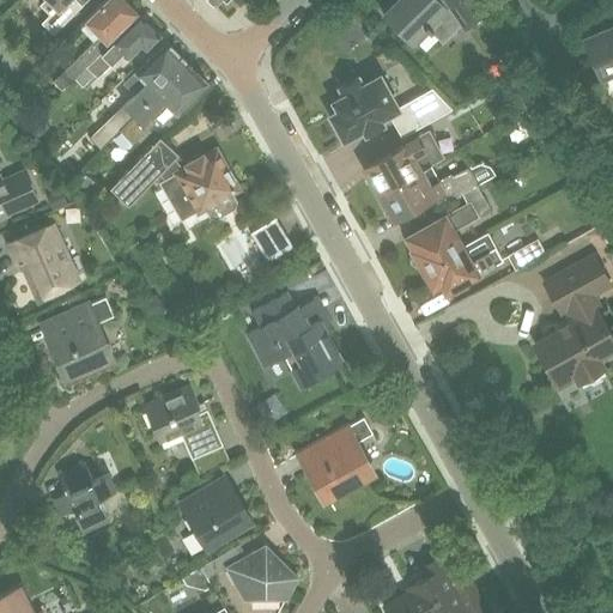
[(77,0),(44,0),(41,5),(49,14),(41,23),(53,35),(82,6),(77,0)]
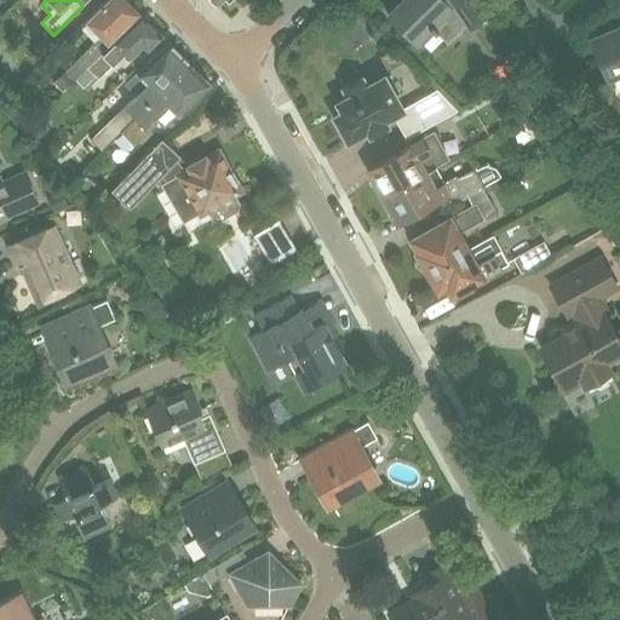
[(108,41),(138,12),(126,0),(105,0),(87,19),(101,34),(52,81),(63,91),(89,67),(109,46),(108,41)]
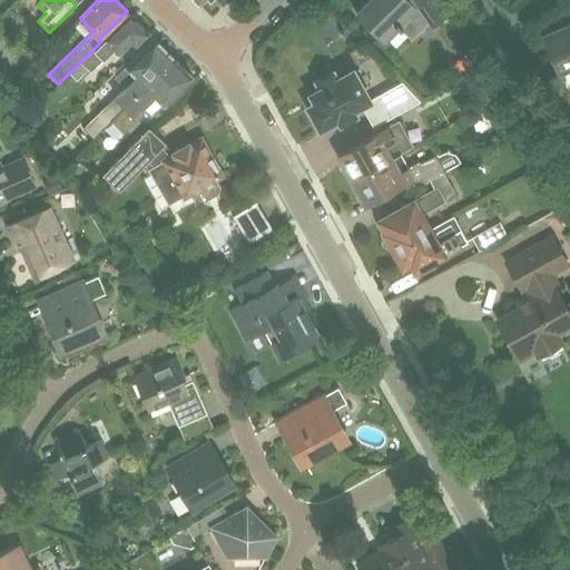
[(369,0),(356,13),(382,40),(385,37),(389,41),(403,27),(399,23),(406,16),(412,21),(415,18),(422,12),(432,27),(451,13),(441,0),(369,0)]
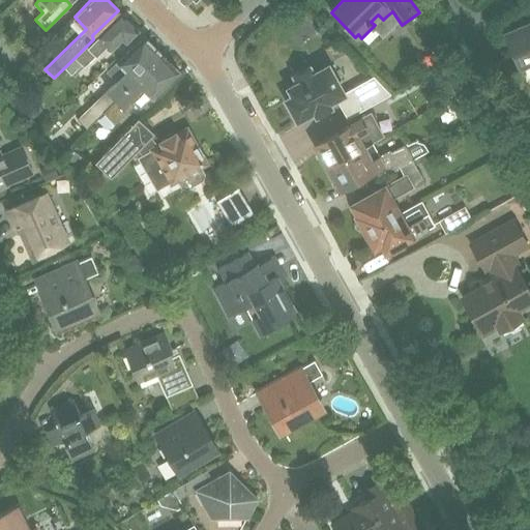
[(529,0),(527,0),(529,6),(529,23),(502,35),(517,69),(529,63),(529,0)]
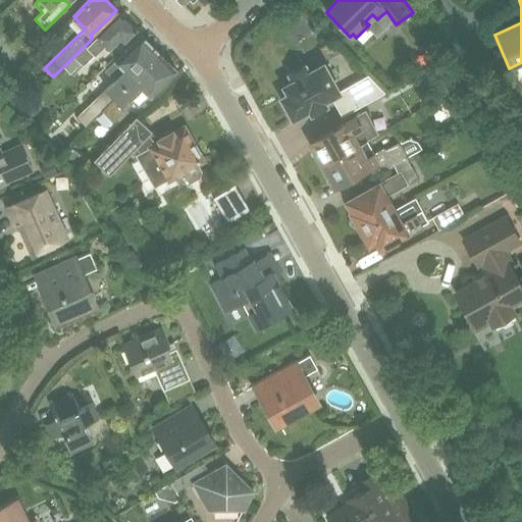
[(119,12),(92,39),(74,56),(81,63),(83,64),(104,43),(109,49),(120,38),(124,42),(137,30),(119,12)]
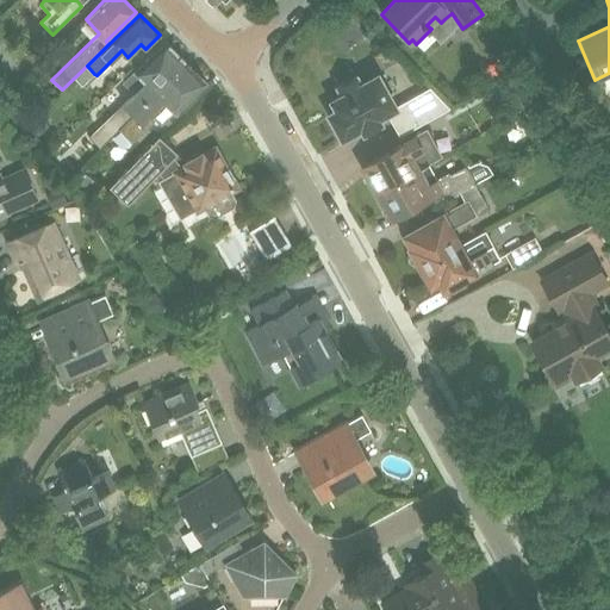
[(123,104),(132,113),(185,61),(165,41),(135,70),(124,81),(134,92),(123,104)]
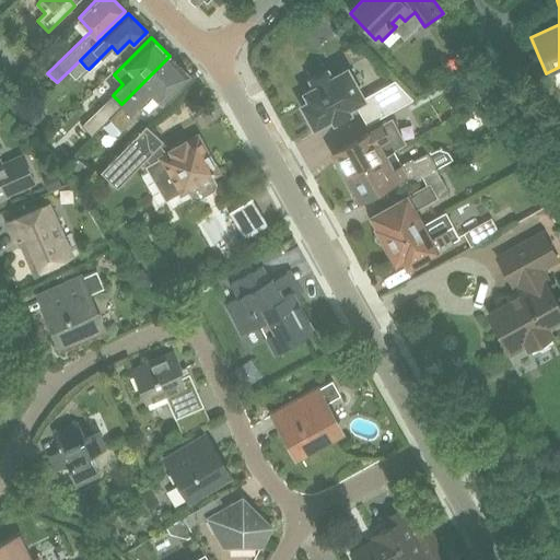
[(161,103),(189,76),(170,56),(121,104),(113,113),(91,135),(98,143),(151,92),(161,103)]
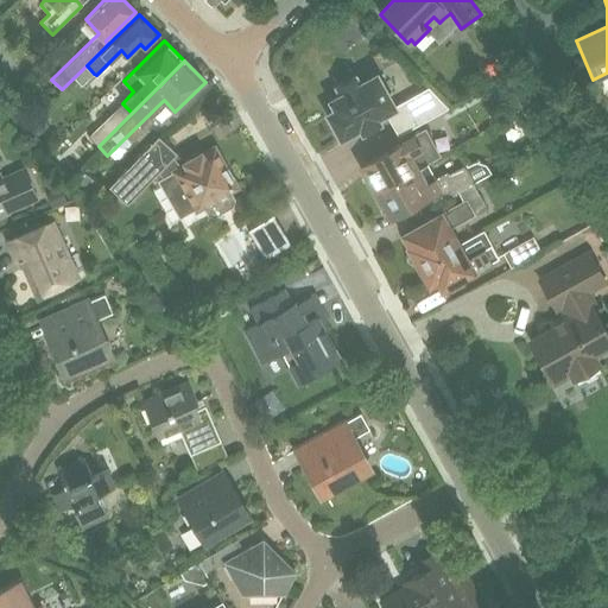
[(328,114),(342,138),(343,137),(360,127),(363,132),(380,122),(380,121),(378,118),(386,113),(399,137),(419,125),(436,115),(449,108),(429,88),(394,107),(378,75),(360,84),(355,77),(337,87),(342,95),(331,101),(333,103),(335,107),(336,111),(329,114),(328,114)]
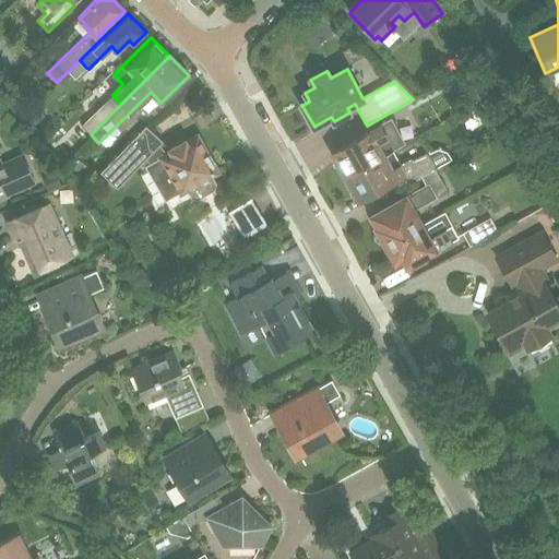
[(82,125),(91,134),(113,113),(104,104),(82,125)]
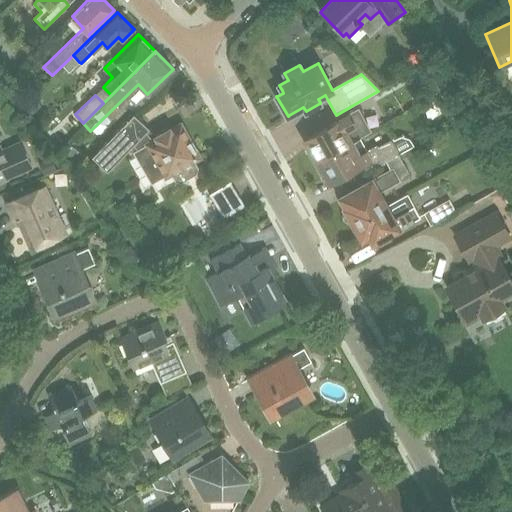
[(33,98),(24,107),(32,115),(41,106),(33,98)]
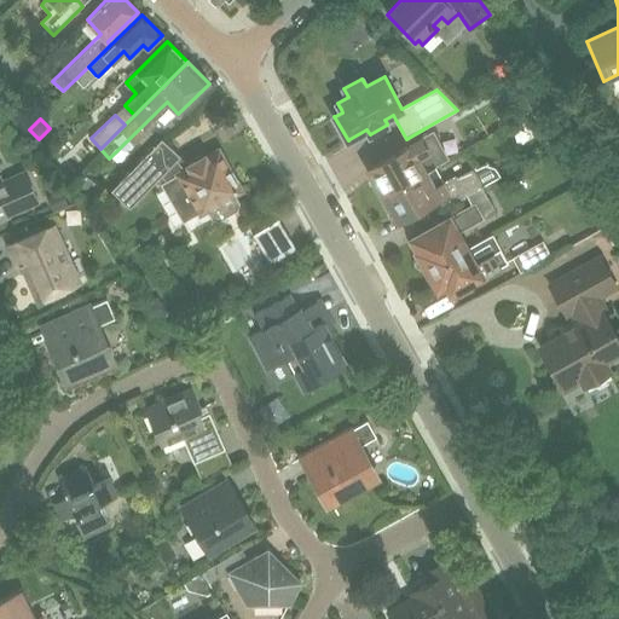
[(236,184),(237,179),(232,171),(229,169),(227,169),(217,152),(206,158),(204,156),(189,165),(190,167),(185,171),(177,161),(180,157),(161,138),(111,190),(129,208),(162,175),(167,181),(162,184),(183,220),(206,207),(212,218),(218,220),(237,209),(238,203),(232,192),(237,189),(235,184),(236,184)]
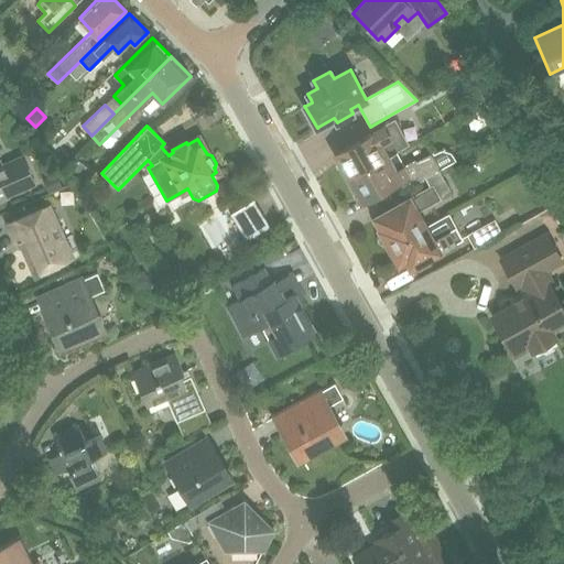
[(348,179),(398,152),(384,128),(336,154),(348,179)]
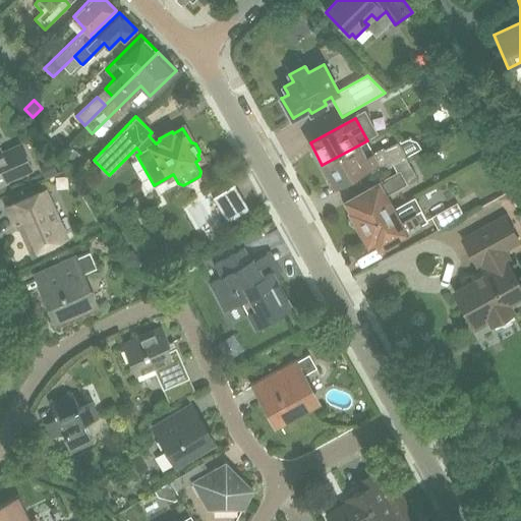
[(395,164),(404,159),(420,150),(419,147),(417,143),(414,142),(410,141),(407,140),(404,141),(384,152),(383,149),(374,154),(367,140),(322,165),(334,187),(372,167),(373,169),(379,166),(382,171),(395,164)]
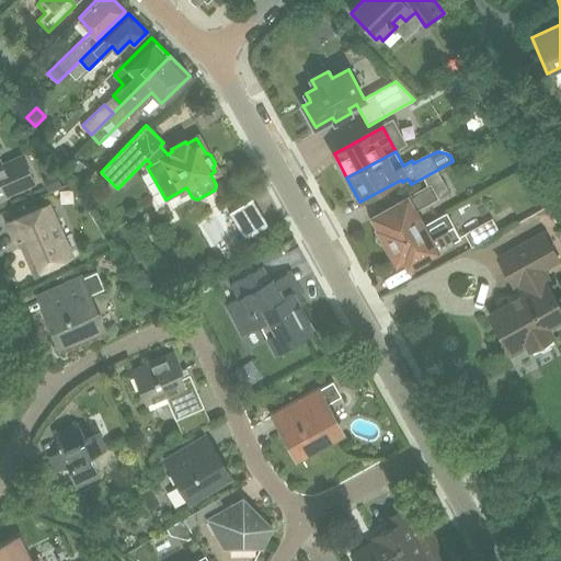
[(0,158),(0,192),(2,198),(35,185),(23,157),(3,165),(0,158)]
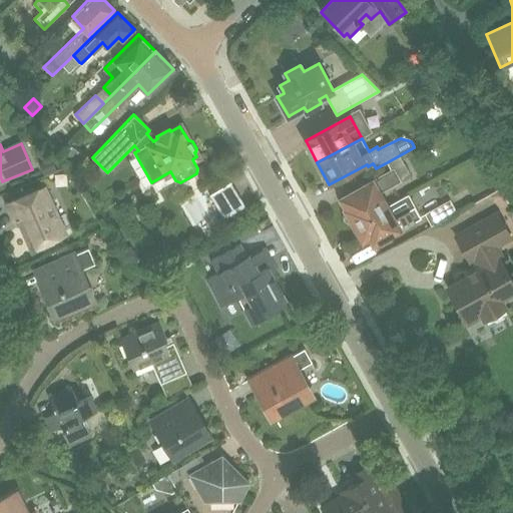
[(71,147),(64,156),(76,165),(83,156),(71,147)]
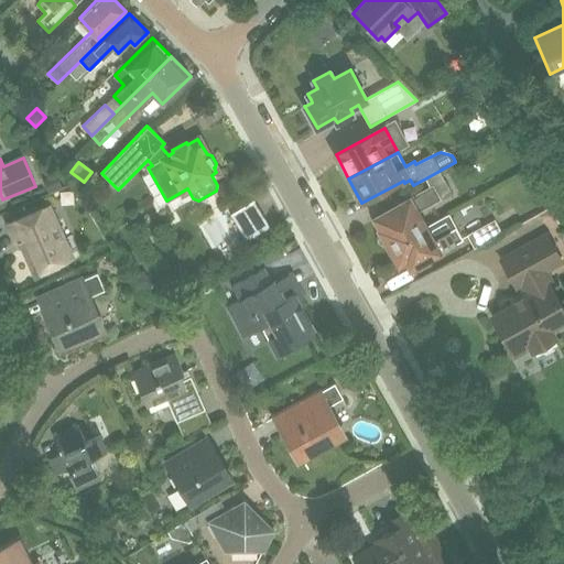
[(437,172),(427,177),(433,186),(375,218),(380,229),(379,230),(389,247),(425,227),(416,213),(440,199),(440,198),(448,193),(437,172)]
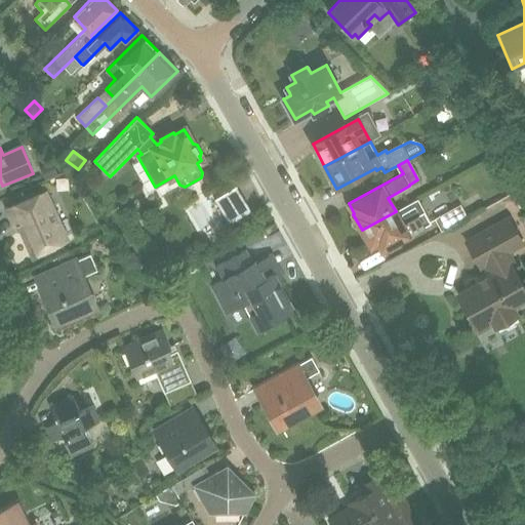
[(56,174),(52,164),(41,169),(45,179),(55,174),(56,174)]
